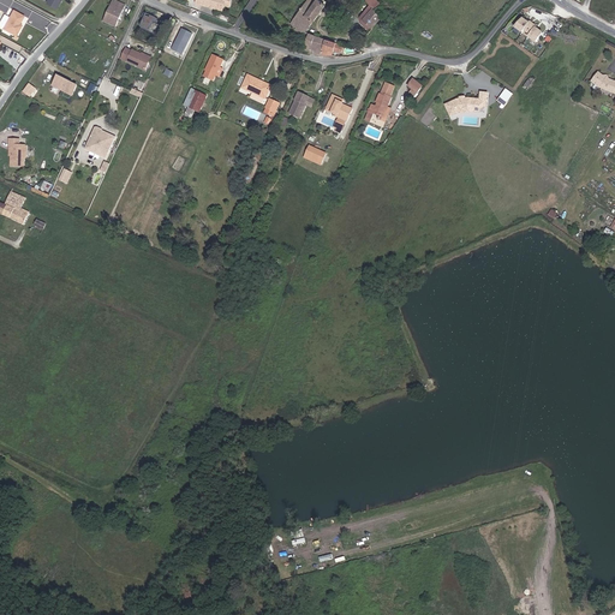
[(117,27),(125,6),(114,0),(105,21),(117,27)]
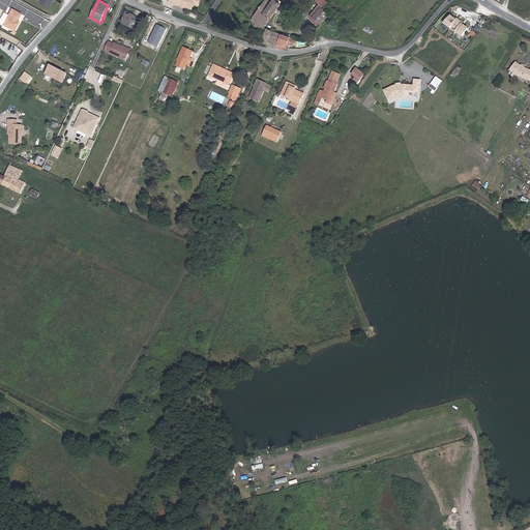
[(275,0),(264,0),(251,20),(264,29),(282,4),(275,0)]
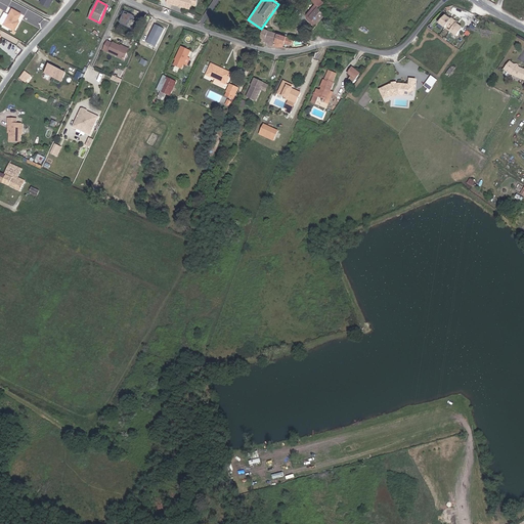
[(319,8),(325,3),(321,0),(313,0),(313,1),(318,6),(309,16),(317,24),(324,15),(319,8)]
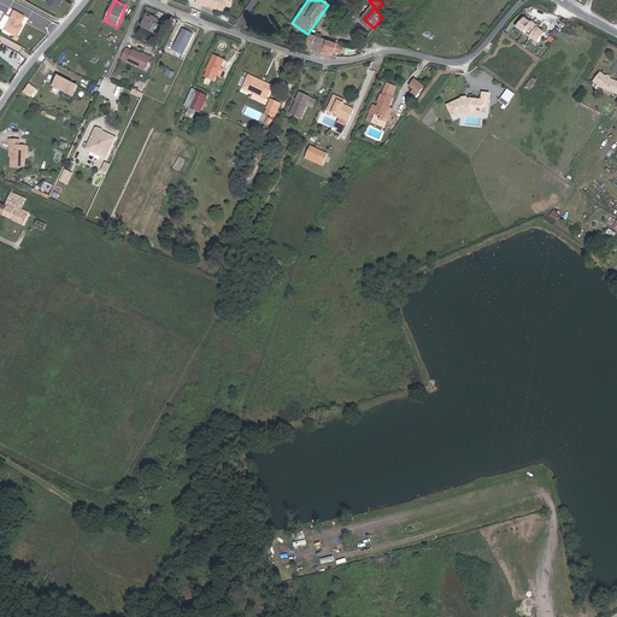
[(382,18),(383,19),(388,25),(395,21),(383,4),(376,10),(382,18)]
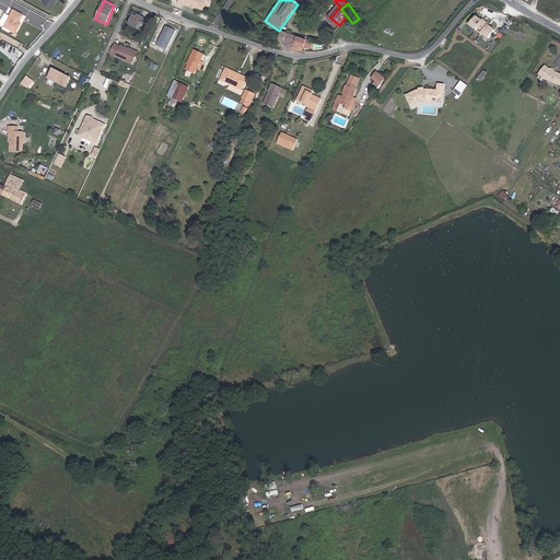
[(89,6),(83,14),(89,18),(93,8),(89,6)]
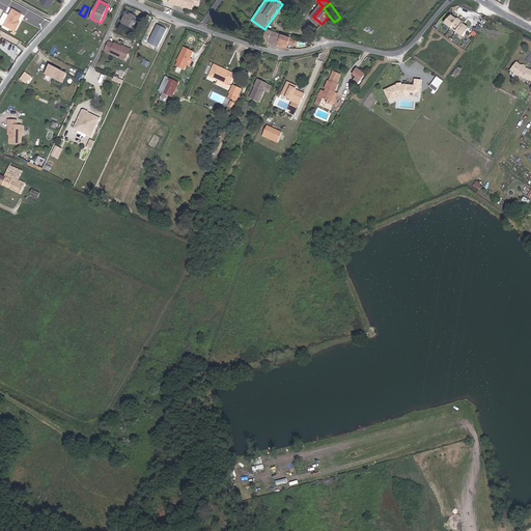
[(15,24),(17,22),(20,15),(11,10),(3,26),(14,31),(18,25),(15,24)]
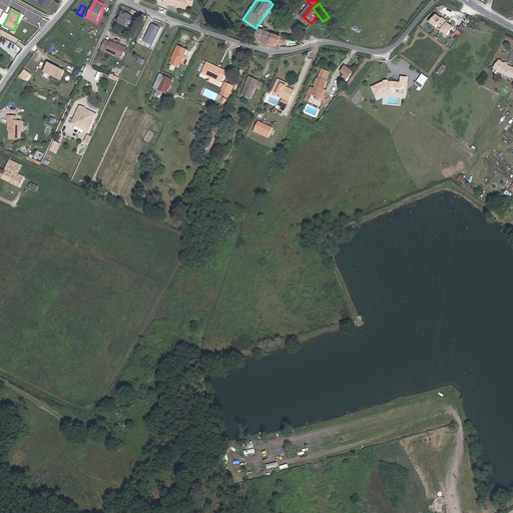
[(130,28),(134,20),(129,17),(122,14),(119,23),(130,28)]
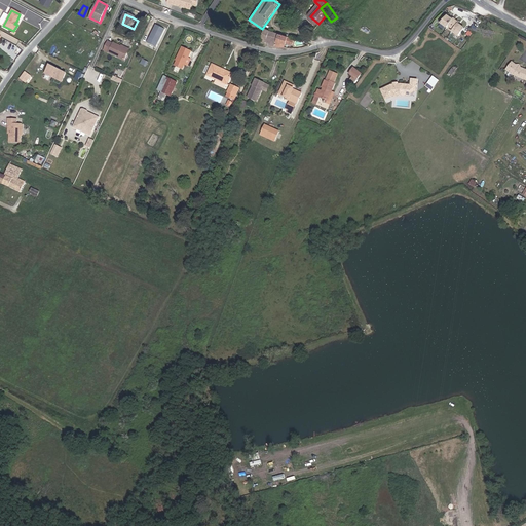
[(464,26),(457,22),(458,21),(452,16),(452,17),(446,14),(440,22),(447,26),(448,24),(453,28),(452,30),(458,34),(464,26)]
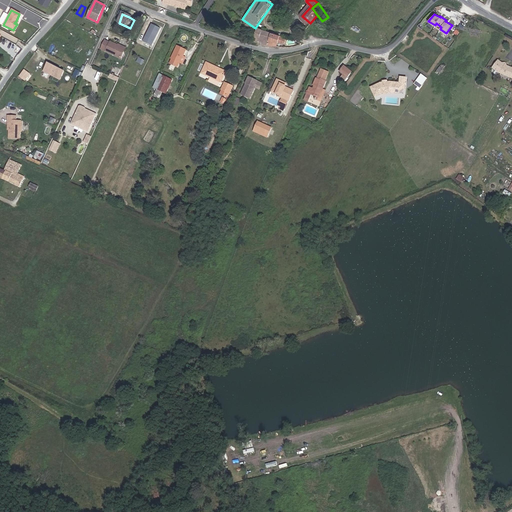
[(97,31),(101,33),(106,22),(102,20),(97,31)]
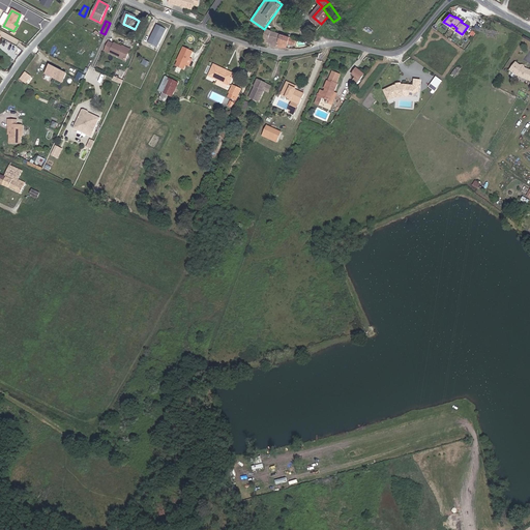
[(167,28),(156,24),(149,40),(158,46),(167,28)]
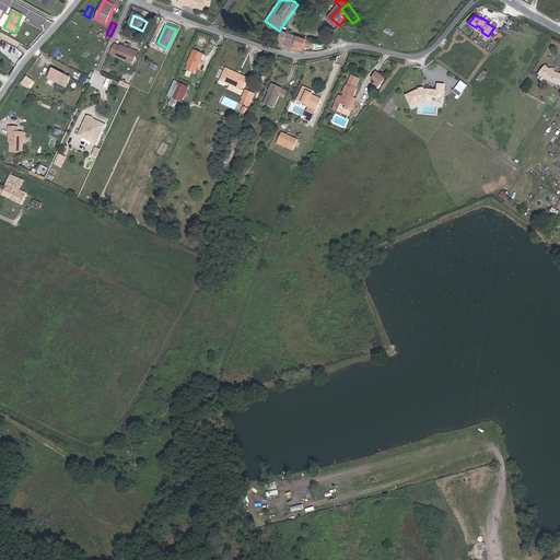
[(292,49),(298,36),(287,32),(283,42),(282,46),(292,49)]
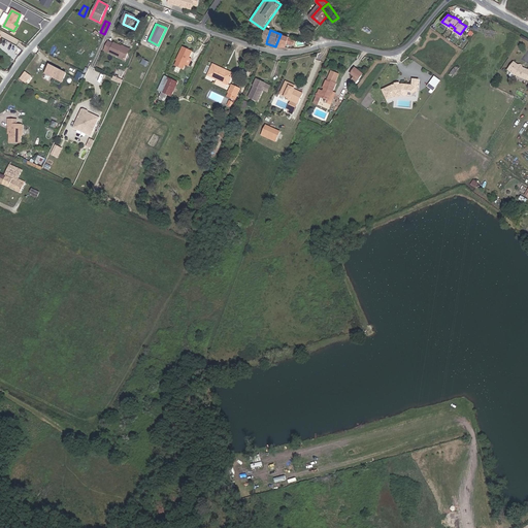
[(279,47),(285,47),(286,45),(288,37),(281,34),(275,46),(279,47)]
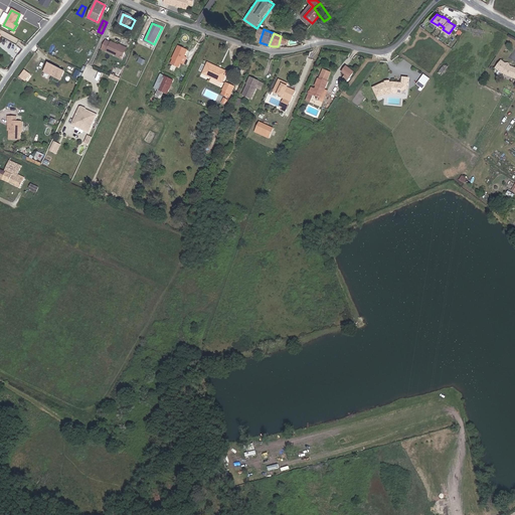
[(120,46),(120,45),(112,42),(111,43),(106,41),(102,51),(123,60),(127,49),(120,46)]
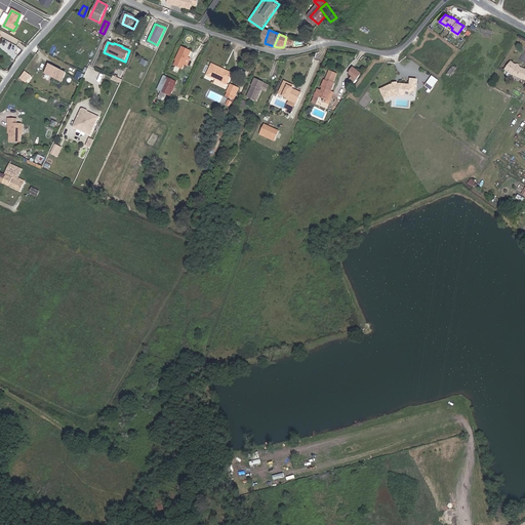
[(189,57),(192,50),(183,46),(176,59),(188,65),(191,58),(189,57)]
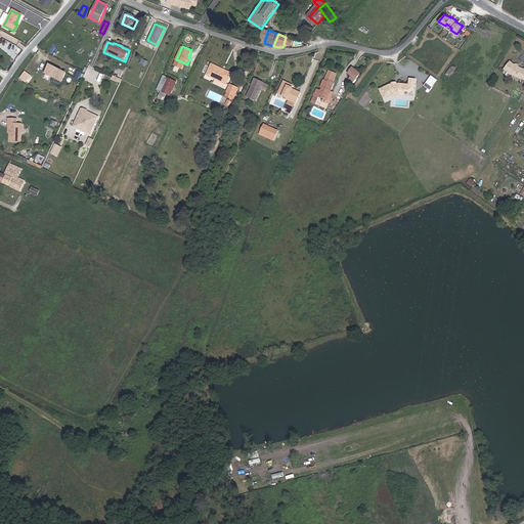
[(523,69),(517,67),(511,61),(505,70),(512,75),(523,80),(523,79),(523,69)]
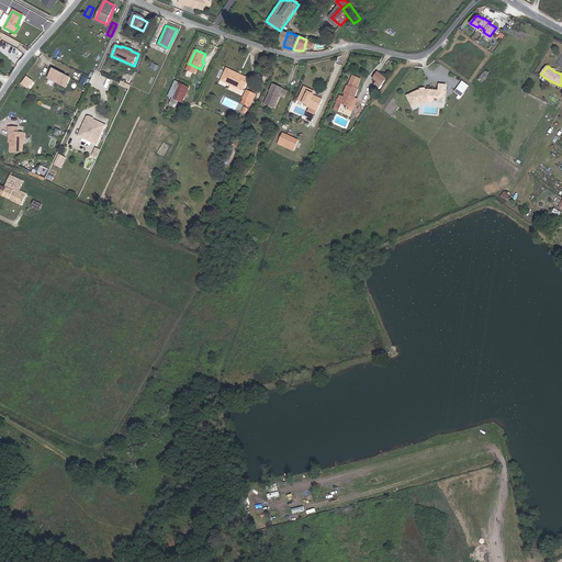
[(69,76),(52,67),(47,77),(65,86),(69,76)]
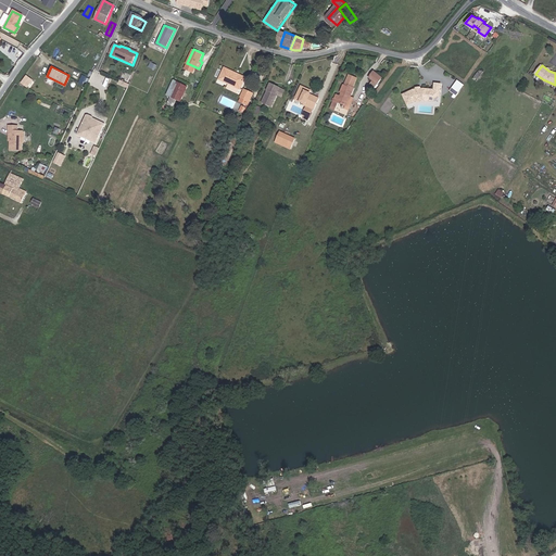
[(237,76),(224,71),(219,80),(229,85),(227,90),(239,95),(247,78),(238,75),(237,76)]
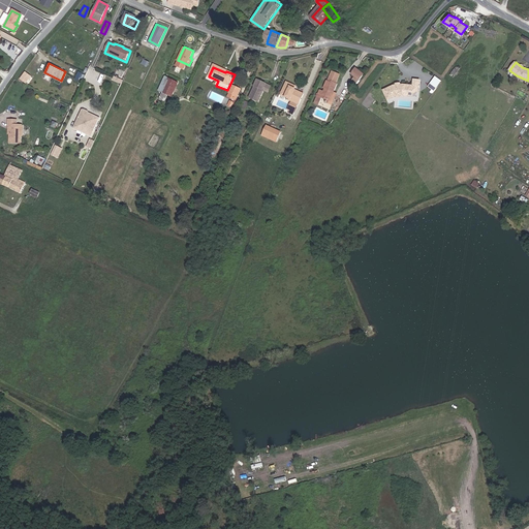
[(353,85),(356,87),(366,75),(356,69),(352,75),(358,80),(353,85)]
